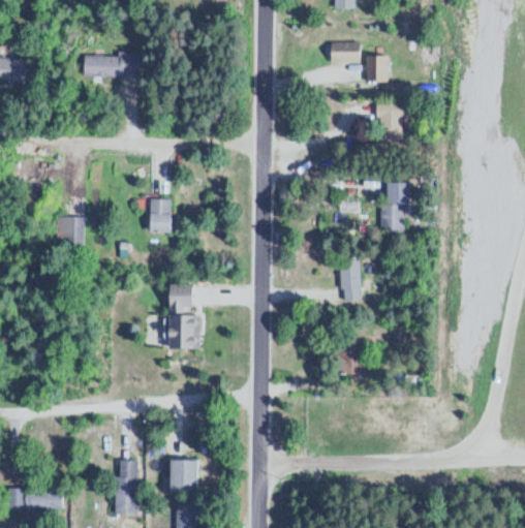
[(334,0),(335,8),(356,8),(356,0),(334,0)]
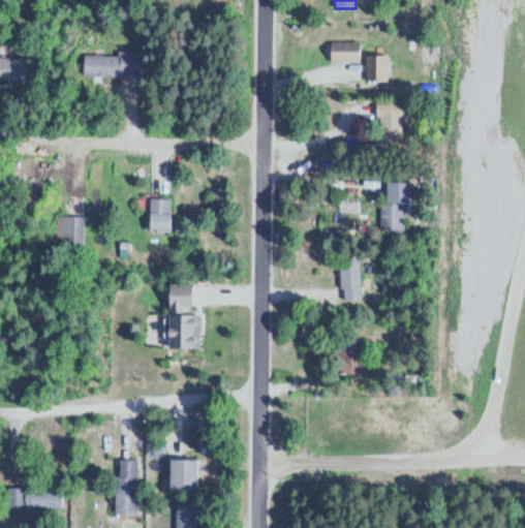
[(363,42),(332,42),(332,62),(365,62),(364,81),(382,82),(383,56),(363,56),(363,42)]
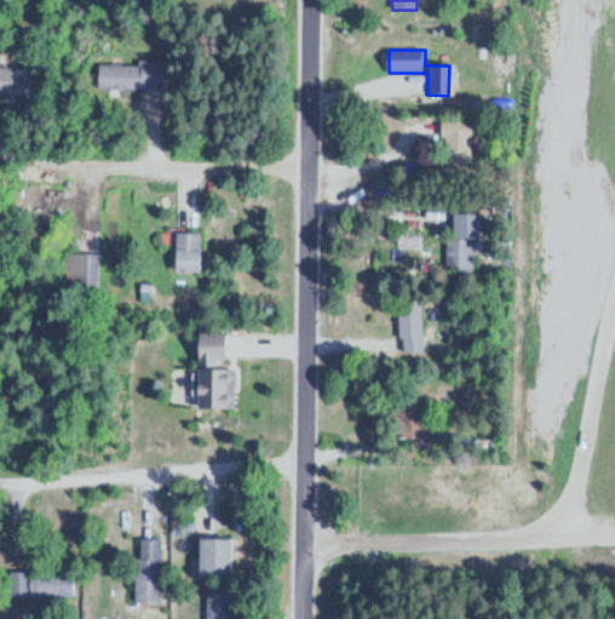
[(164,62),(99,62),(99,89),(164,89),(164,62)]
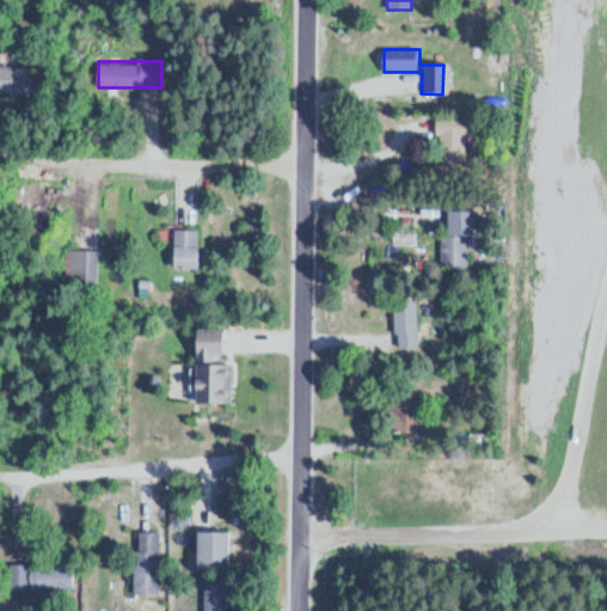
[(42,67),(0,67),(0,92),(42,92),(42,67)]
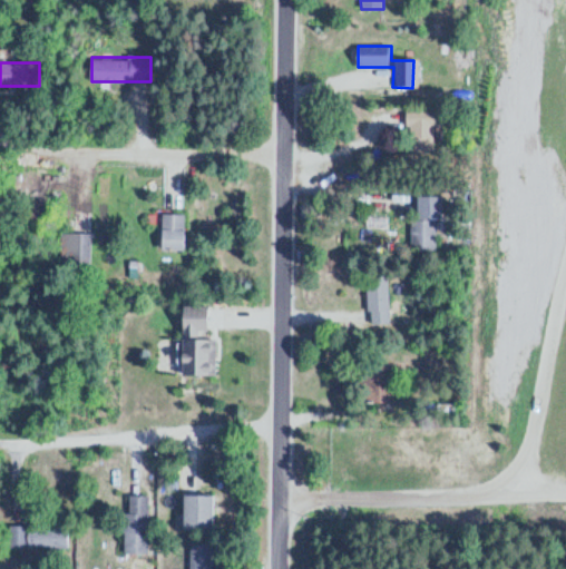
[(443,127),(443,111),(408,111),(408,153),(433,153),(433,127),(443,127)]
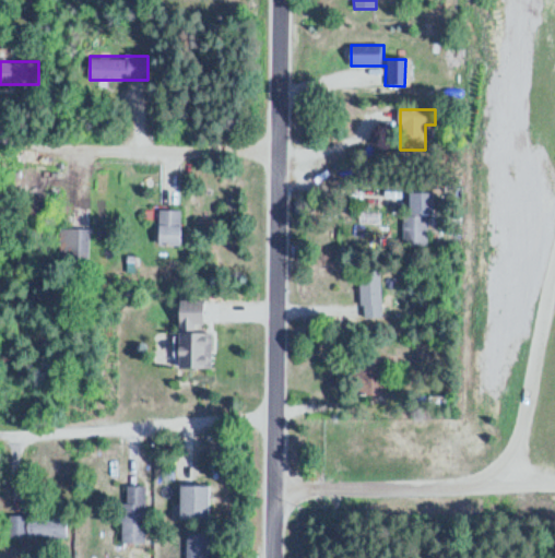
[(440,215),(439,192),(410,192),(410,211),(402,211),(403,249),(428,249),(428,215),(440,215)]
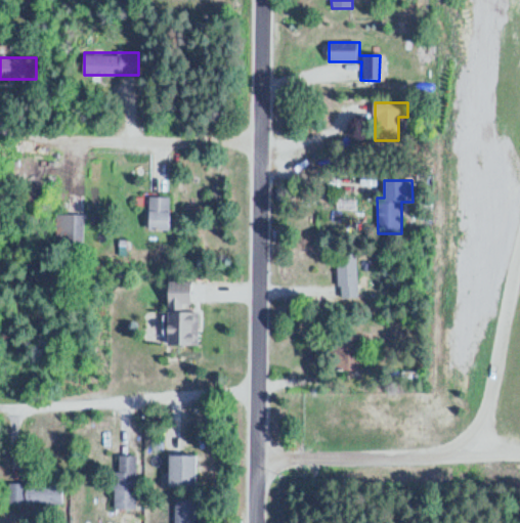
[(171,229),(171,197),(147,197),(147,229),(171,229)]
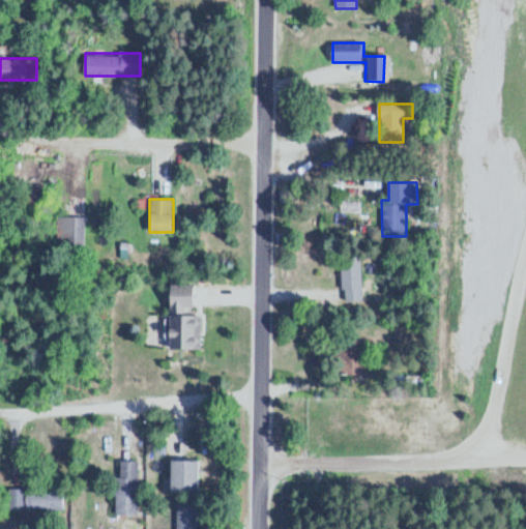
[(51,216),(51,246),(82,246),(82,216),(51,216)]
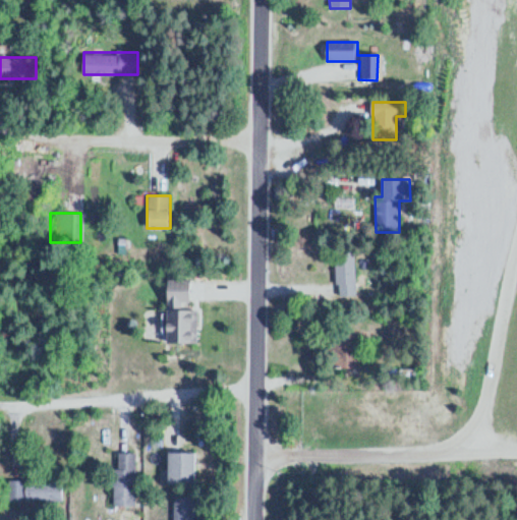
[(355,296),(355,251),(335,251),(335,296),(355,296)]
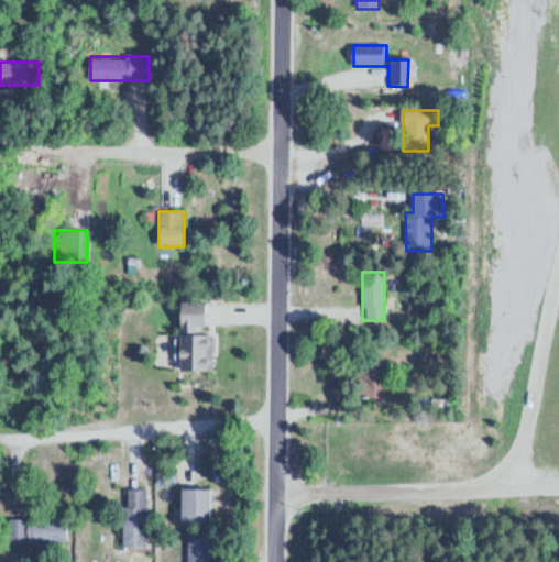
[(206,371),(207,302),(178,301),(177,370),(206,371)]
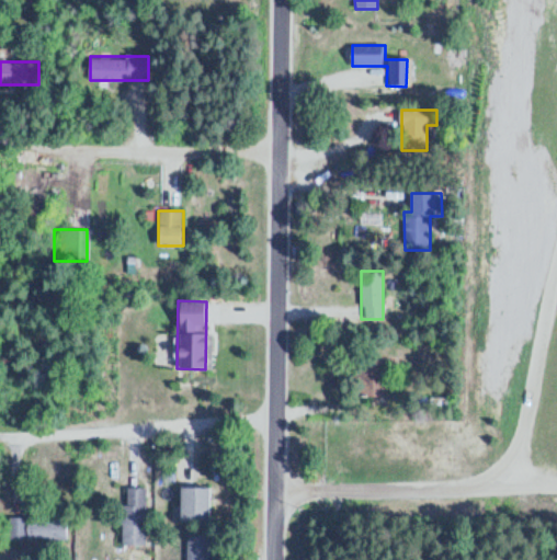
[(387,397),(387,364),(354,364),(354,397),(387,397)]
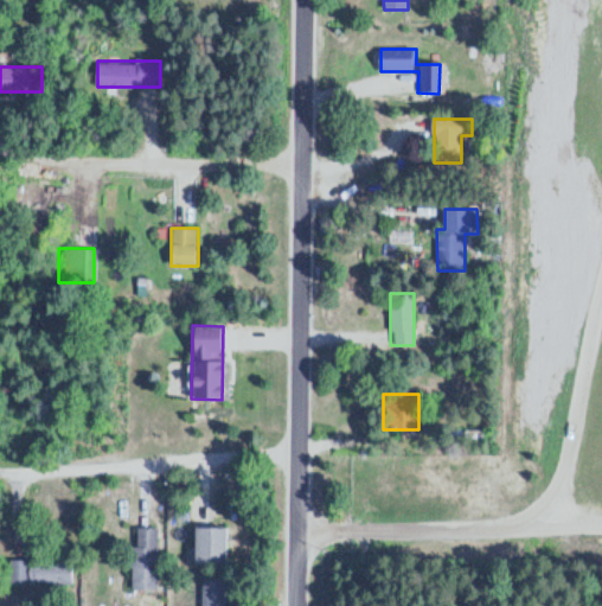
[(191,565),(229,565),(229,528),(191,528),(191,565)]
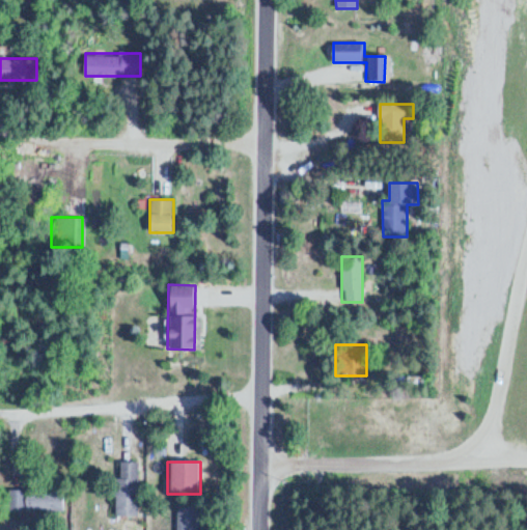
[(113,515),(136,515),(136,463),(113,463),(113,515)]
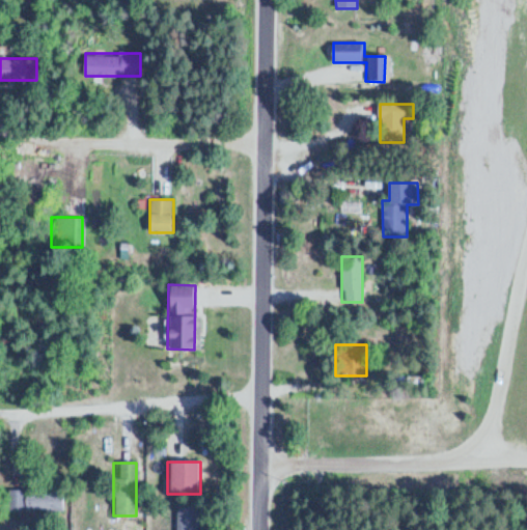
[(63,511),(63,490),(2,490),(2,511),(63,511)]
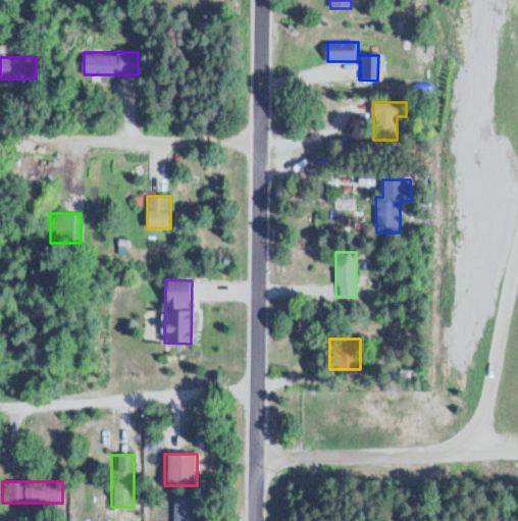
[(191,520),(192,498),(168,498),(168,520),(191,520)]
